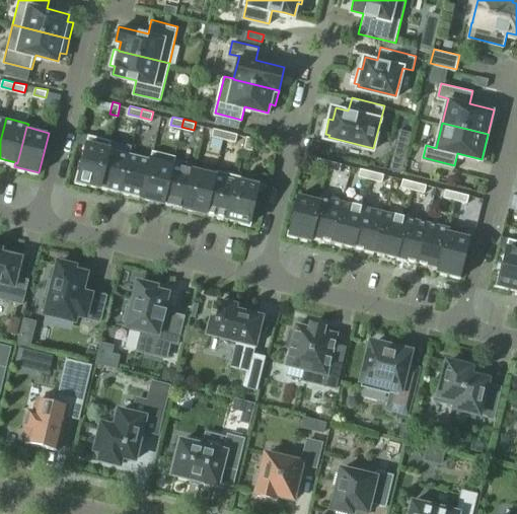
[(224,138),(226,130),(215,127),(213,135),(224,138)]
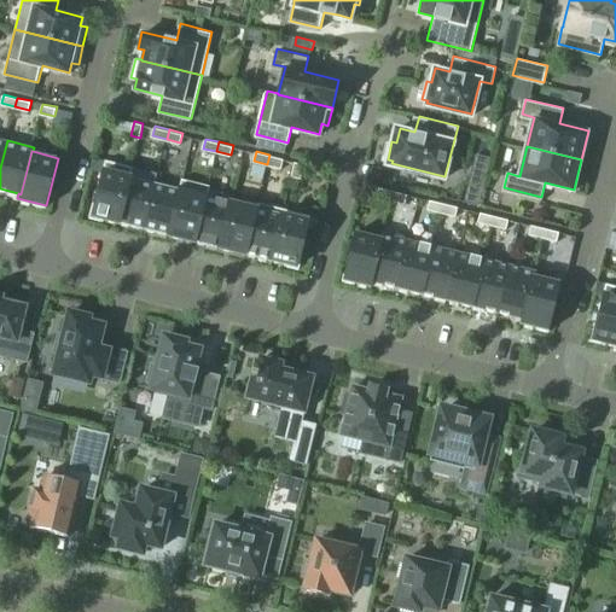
[(269,155),(267,164),(282,168),(284,158),(269,155)]
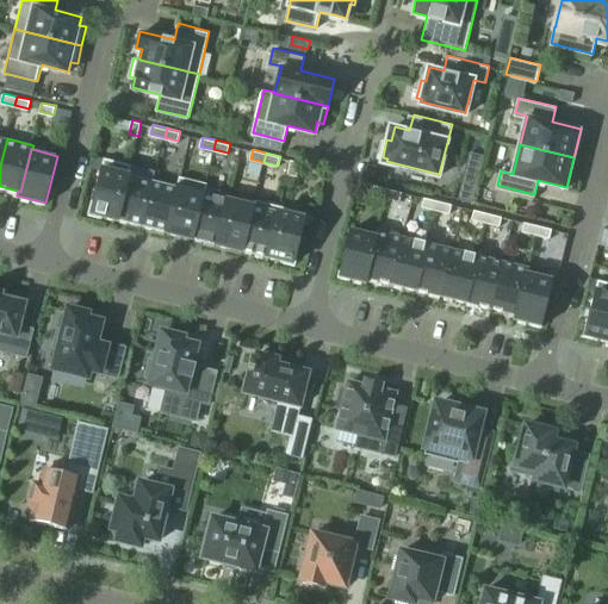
[(118,217),(131,163),(105,156),(94,199),(92,198),(88,212),(103,216),(104,213),(118,217)]
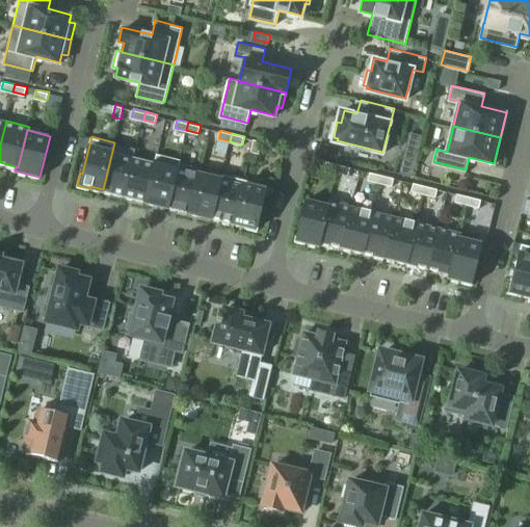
[(262,140),(254,138),(250,151),(259,153),(262,140)]
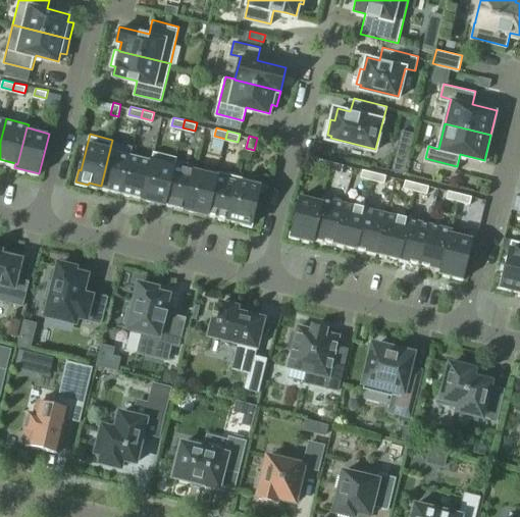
[(112,140),(101,186),(122,191),(132,154),(134,145),(112,140)]
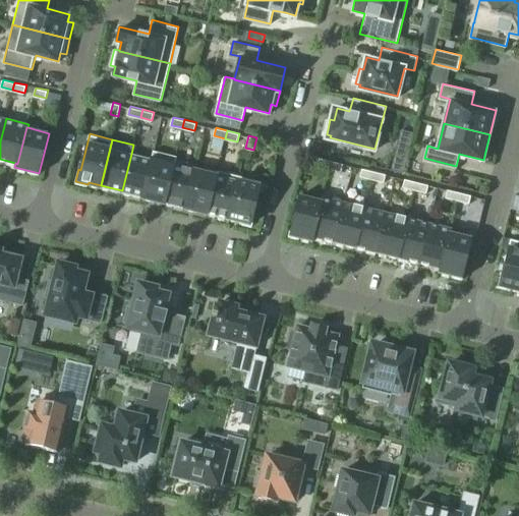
[(173,165),(175,165),(177,155),(154,150),(151,159),(152,159),(142,195),(164,202),(173,165)]
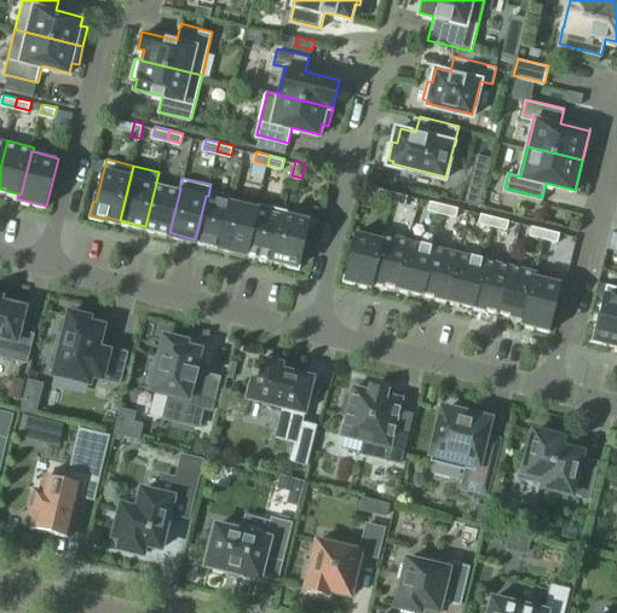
[(156,183),(145,226),(169,232),(180,189),(179,189),(156,183)]
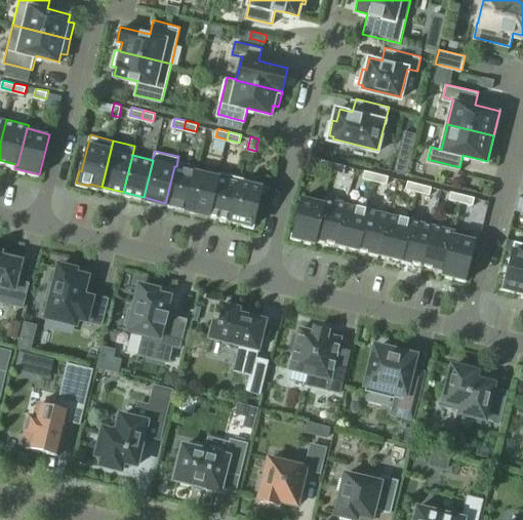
[(407,172),(410,160),(398,157),(395,169),(407,172)]
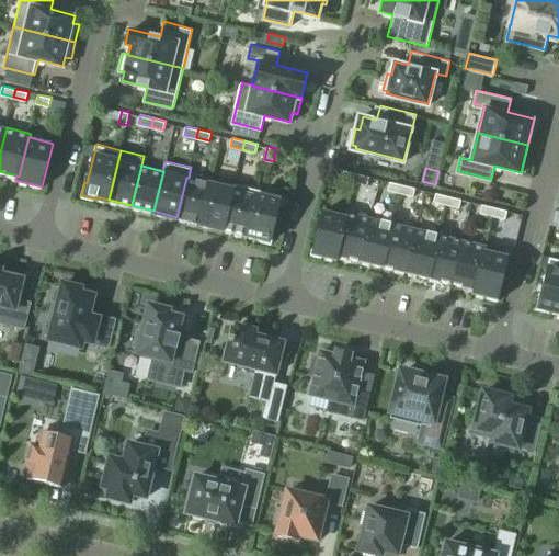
[(355,181),(357,172),(344,169),(342,178),(355,181)]
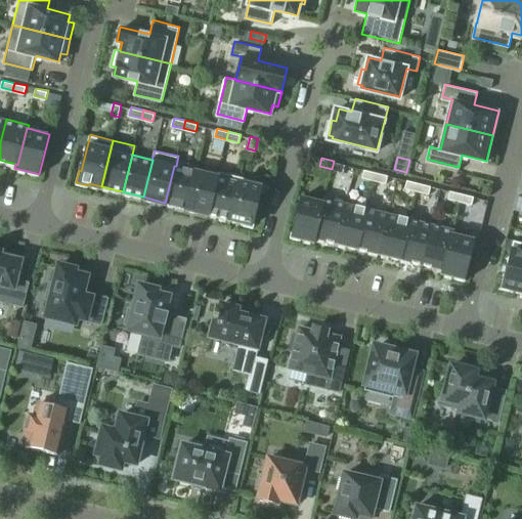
[(334,161),(332,169),(344,172),(346,164),(334,161)]
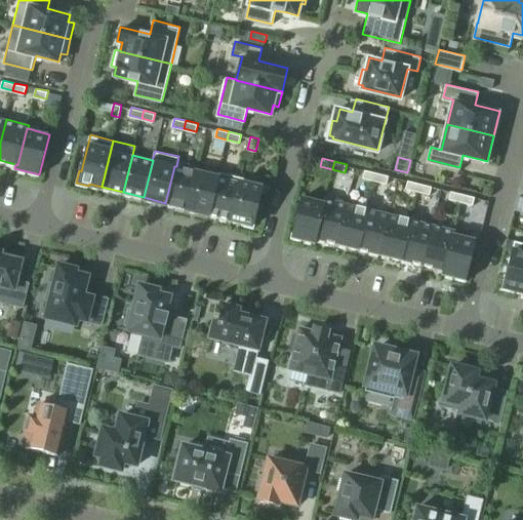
[(187,208),(197,171),(176,166),(174,166),(165,203),(187,208)]
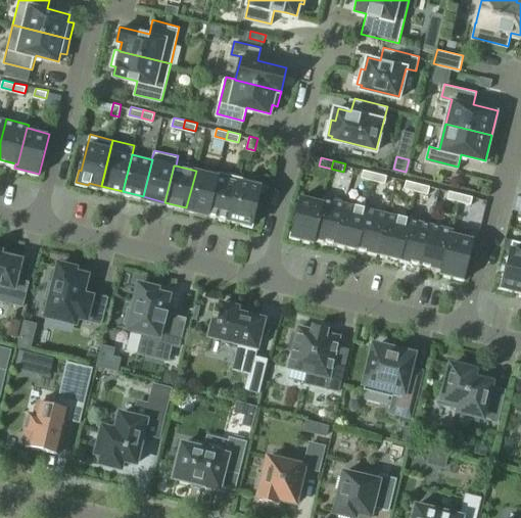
[(374,179),(376,171),(364,168),(362,176),(374,179)]
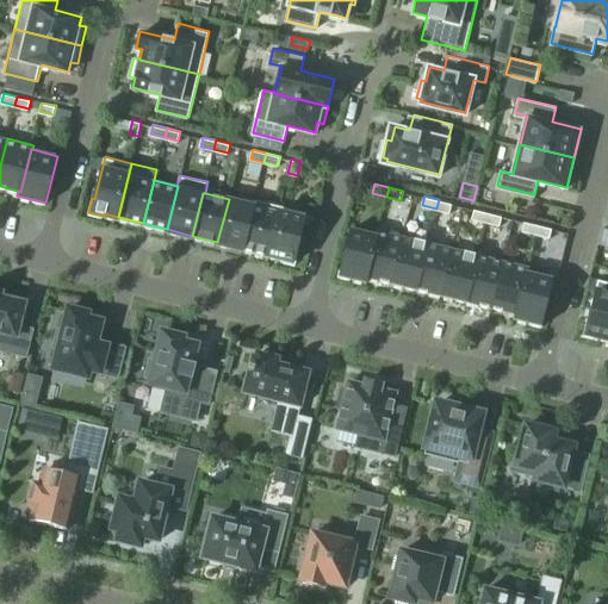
[(267,254),(281,205),(254,198),(252,205),(254,205),(242,248),(256,251),(256,254),(264,255),(265,253),(267,254)]
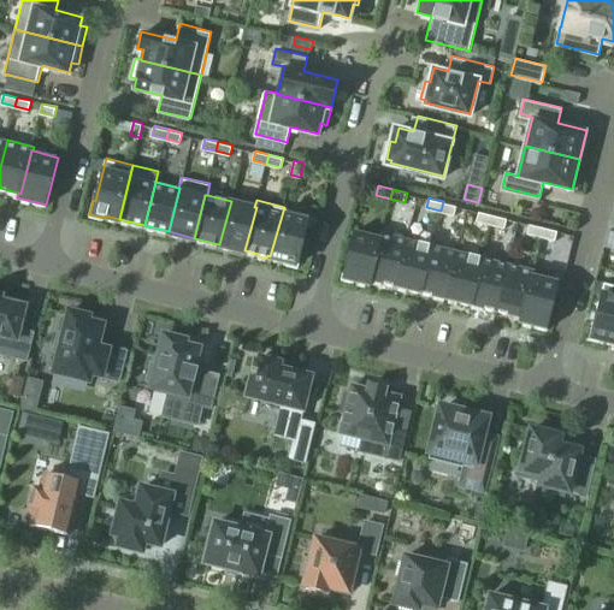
[(231,201),(219,244),(244,250),(257,207),(254,207),(231,201)]
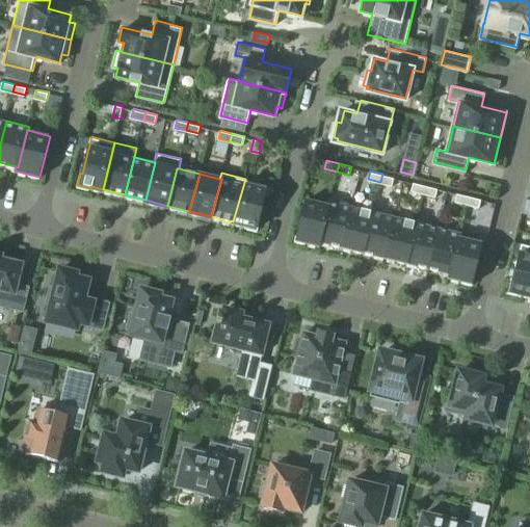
[(382,174),(380,182),(393,185),(395,177),(382,174)]
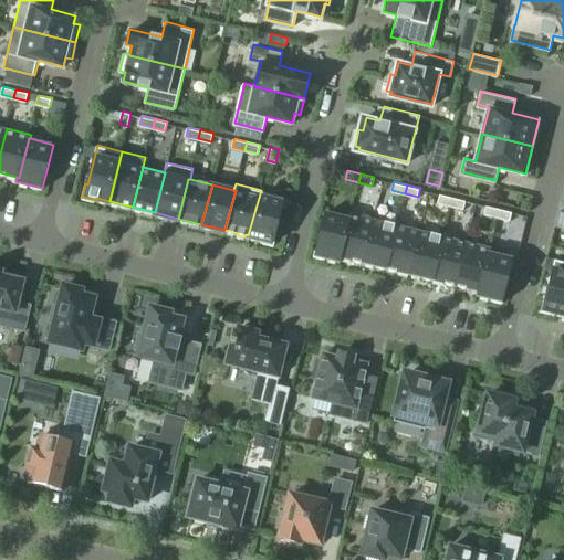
[(261,190),(248,235),(262,239),(261,241),(274,244),(278,231),(275,230),(284,196),(261,190)]
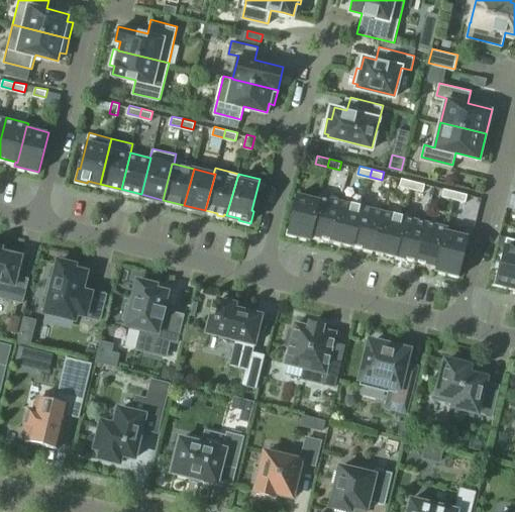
[(412,188),(414,180),(402,177),(400,185),(412,188)]
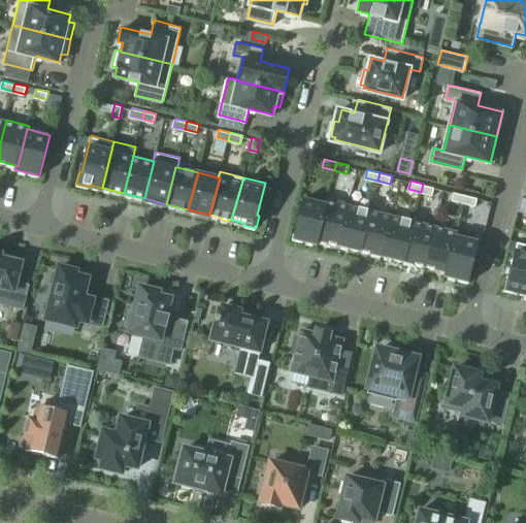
[(423,184),(421,192),(433,194),(435,186),(423,184)]
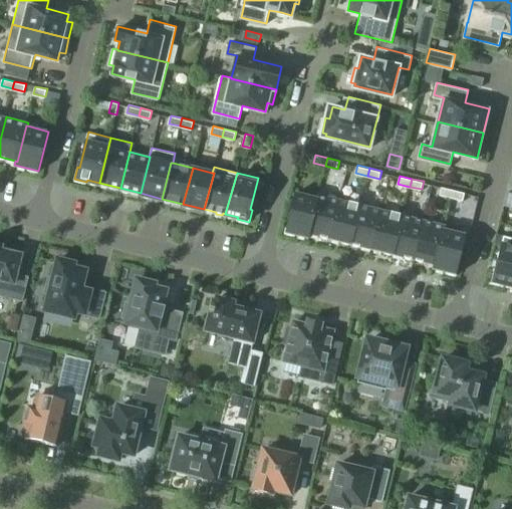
[(452,197),(454,189),(442,186),(440,194),(452,197)]
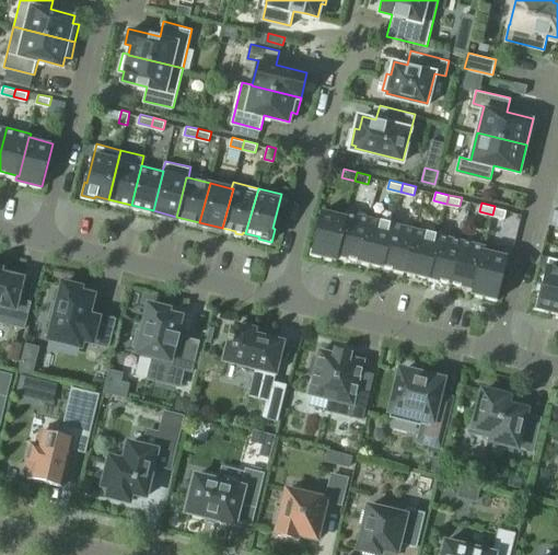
[(495,206),(492,215),(506,218),(507,209),(495,206)]
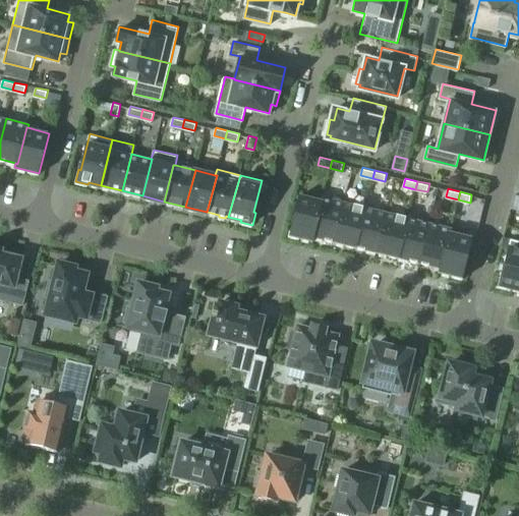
[(322,199),(321,199),(299,194),(289,234),(313,240),(314,236),(312,236),(322,199)]
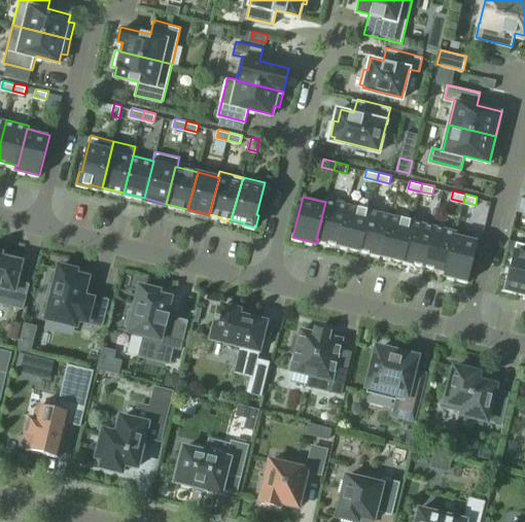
[(338,244),(348,204),(325,198),(324,202),(325,202),(316,239),(318,239),(338,244)]
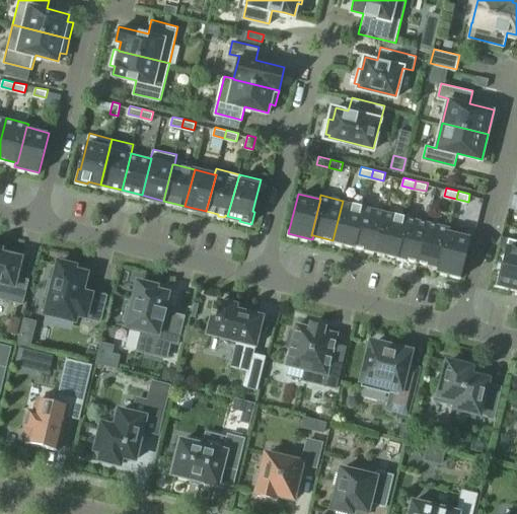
[(343,201),(333,240),(354,245),(364,206),(343,201)]
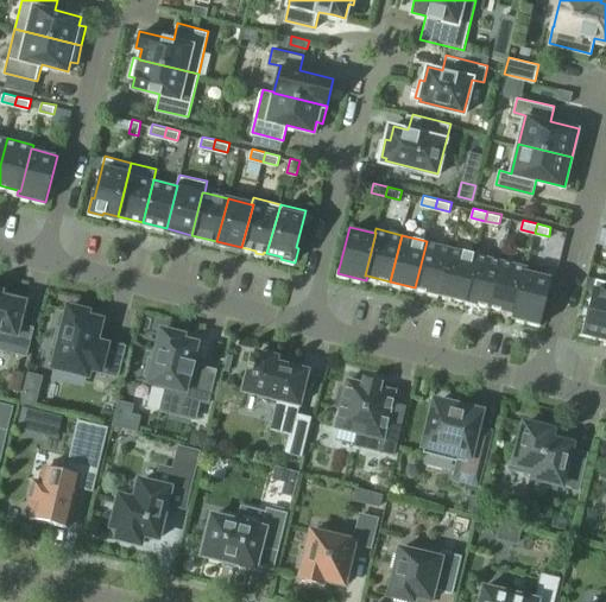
[(427,241),(415,287),(440,293),(452,247),(427,241)]
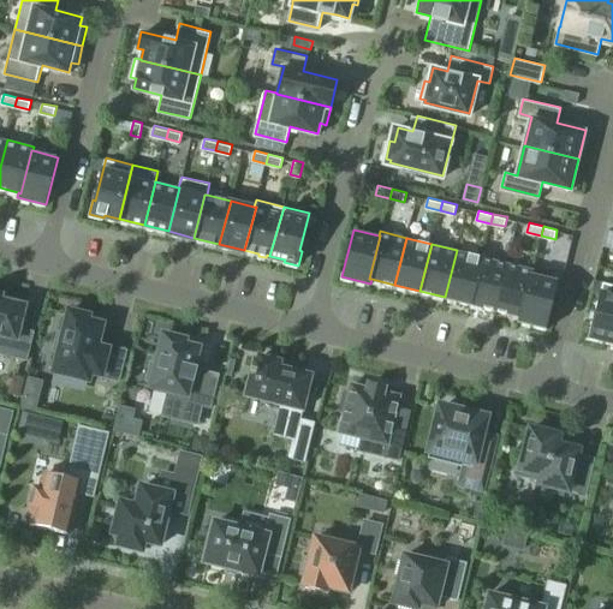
[(457,250),(445,297),(471,304),(482,256),(457,250)]
